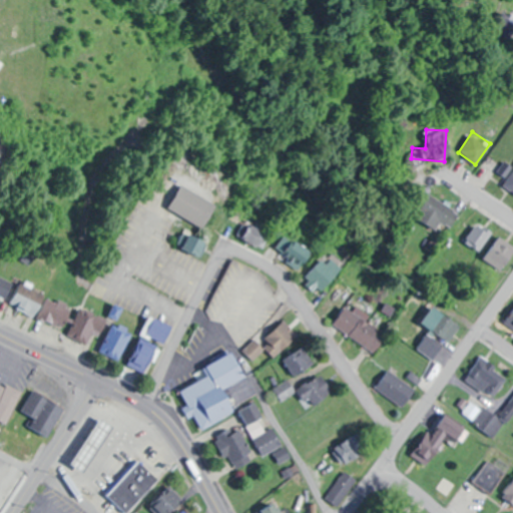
[(512,170),(503,185),(512,191),(512,170)]
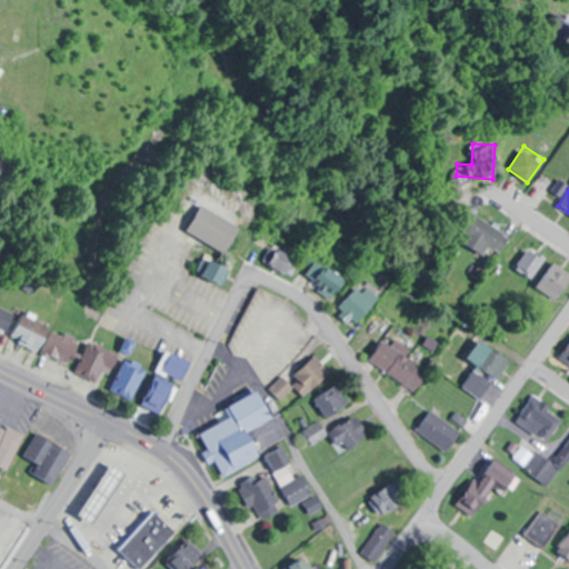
[(240,226),(199,205),(186,231),(227,252),(240,226)]
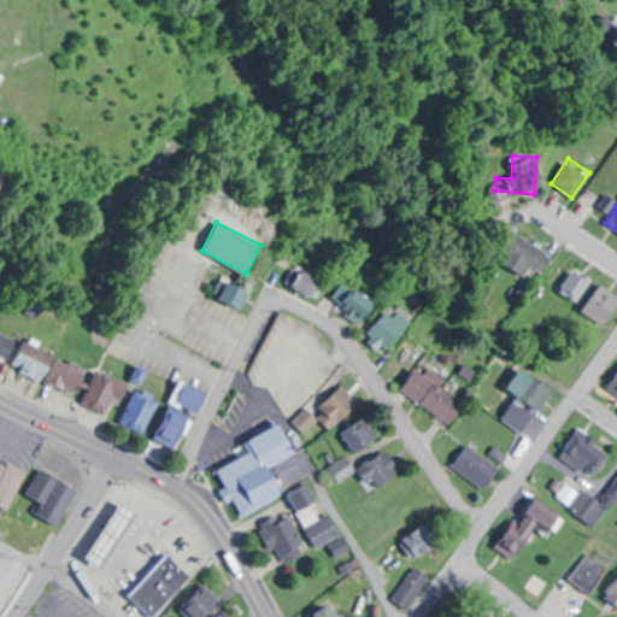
[(542,274),(552,256),(523,240),(509,265),(524,275),(529,266),(542,274)]
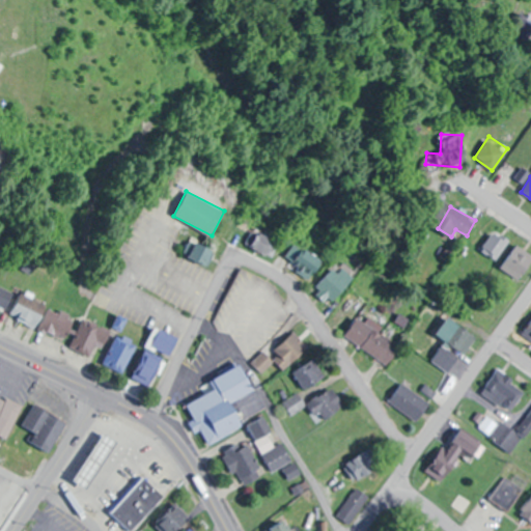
[(498,260),(509,241),(493,231),(481,251),(498,260)]
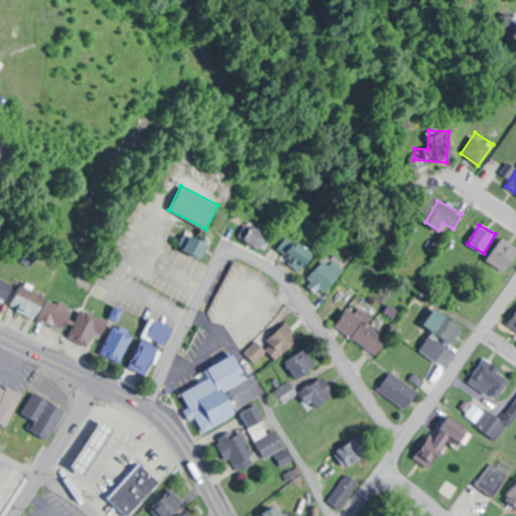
[(279,243),(292,271),(309,263),(296,235),(279,243)]
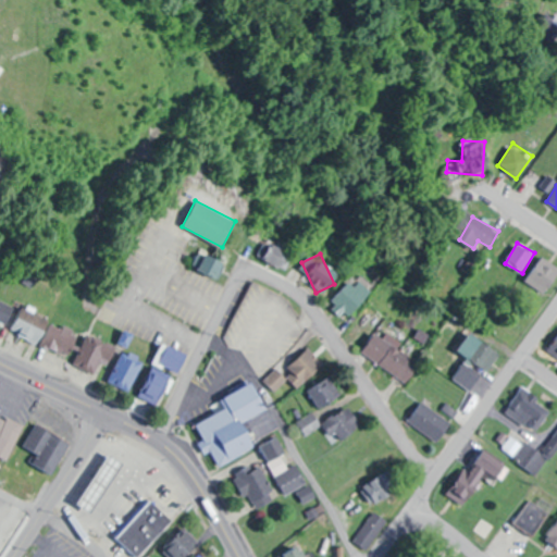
[(542,294),(556,276),(556,268),(543,257),(524,279),(542,294)]
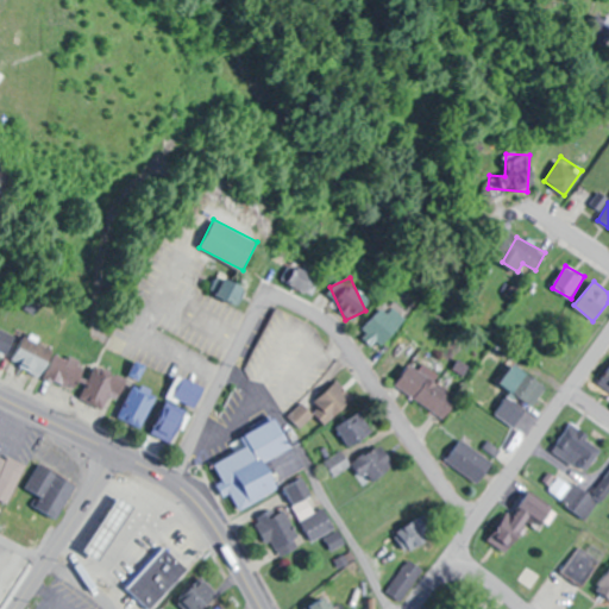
[(362,322),(370,345),(402,333),(394,311),(362,322)]
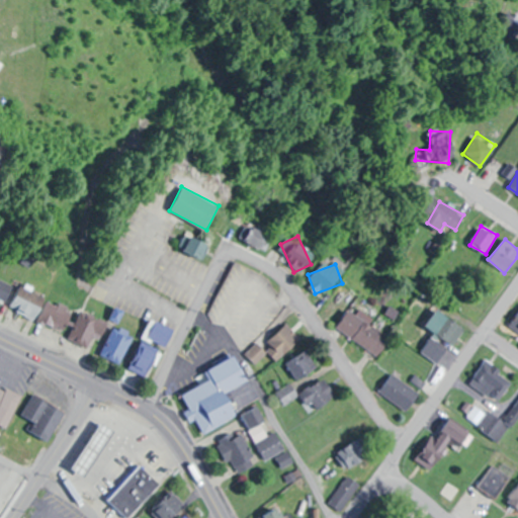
[(0,299),(7,304),(15,284),(0,277),(0,299)]
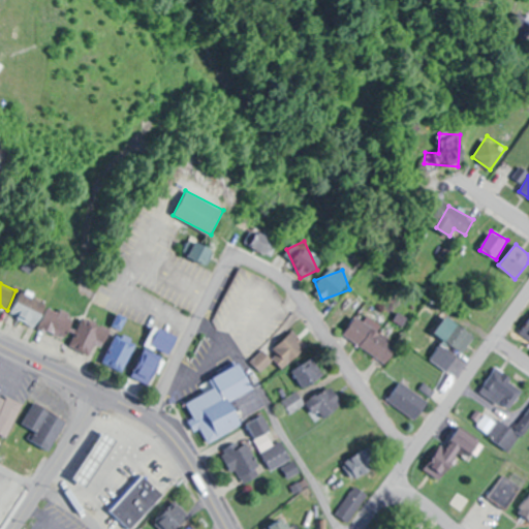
[(35,328),(47,312),(23,294),(10,309),(35,328)]
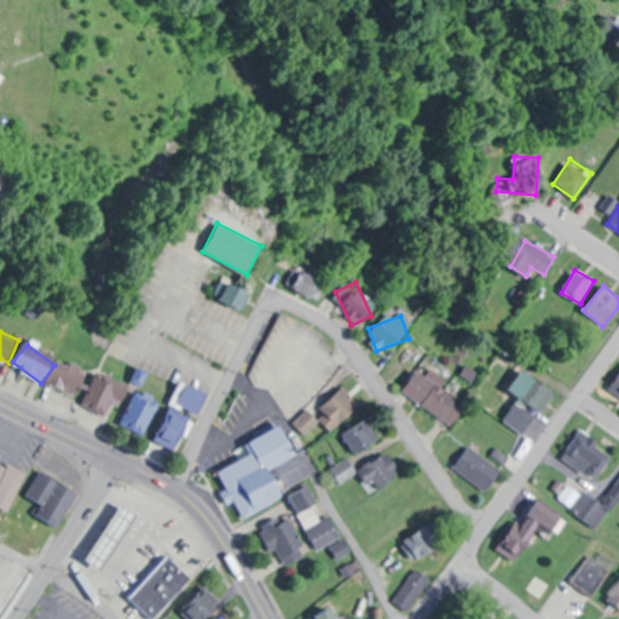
[(48,381),(75,398),(91,374),(64,357),(48,381)]
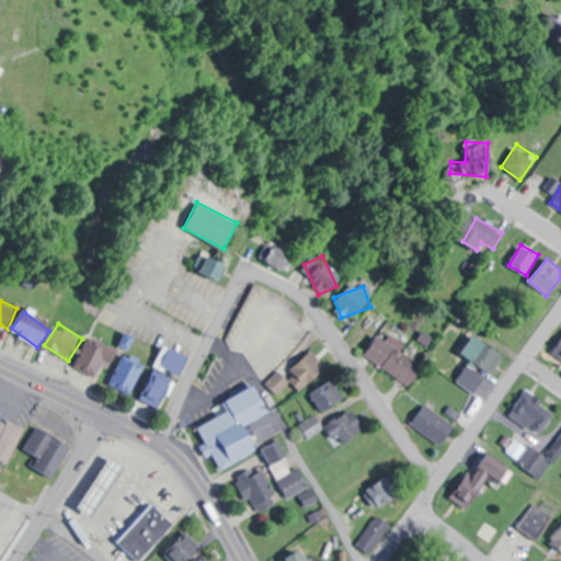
[(363,353),(407,389),(422,370),(379,334),(363,353)]
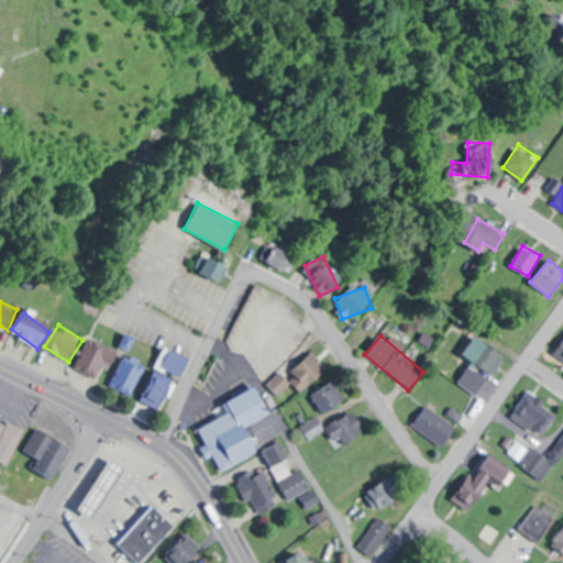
[(463,353),(492,376),(506,359),(477,335),(463,353)]
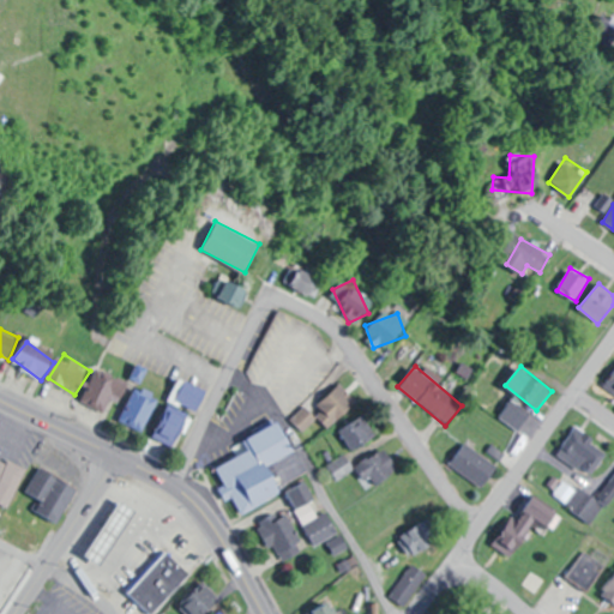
[(113,399),(121,403),(131,383),(100,367),(83,402),(107,414),(113,399)]
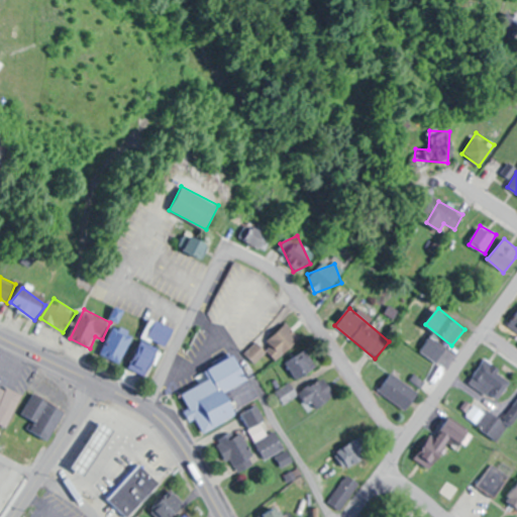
[(516,313),(508,324),(516,331),(516,313)]
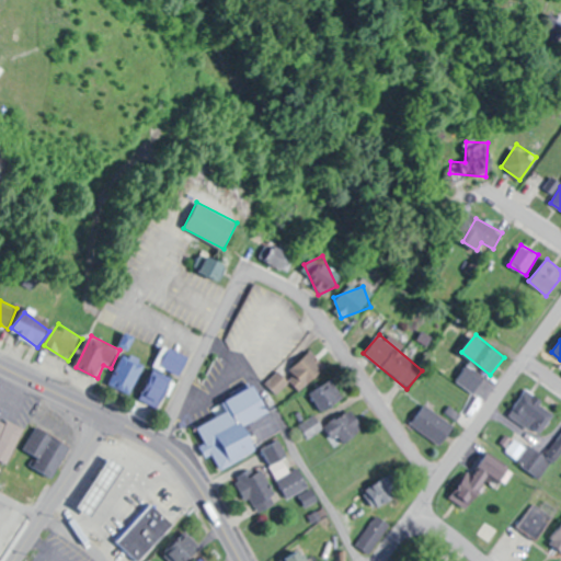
[(290,382),(299,392),(327,367),(310,351),(283,376),(278,371),(267,381),(278,393),(290,382)]
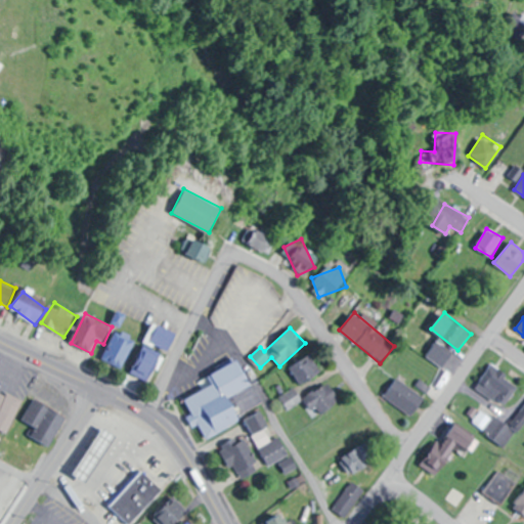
[(103,359),(123,369),(136,341),(117,332),(103,359)]
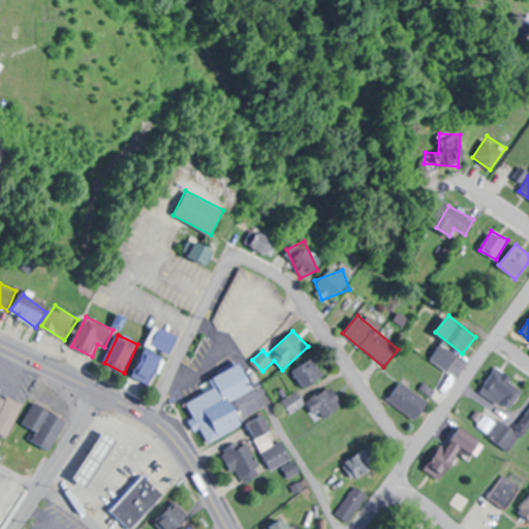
[(447,371),(456,360),(440,348),(432,360),(447,371)]
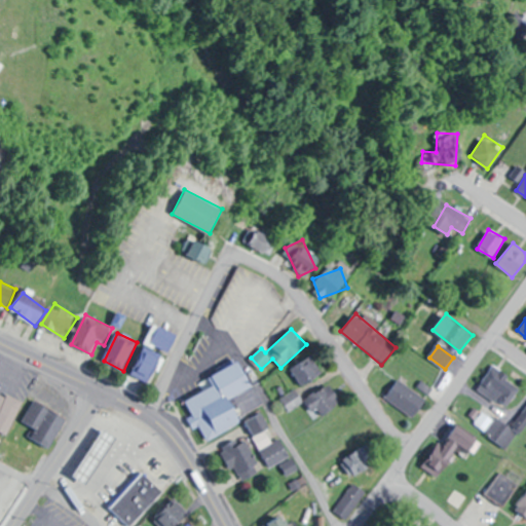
[(133,375),(152,383),(164,357),(144,347),(133,375)]
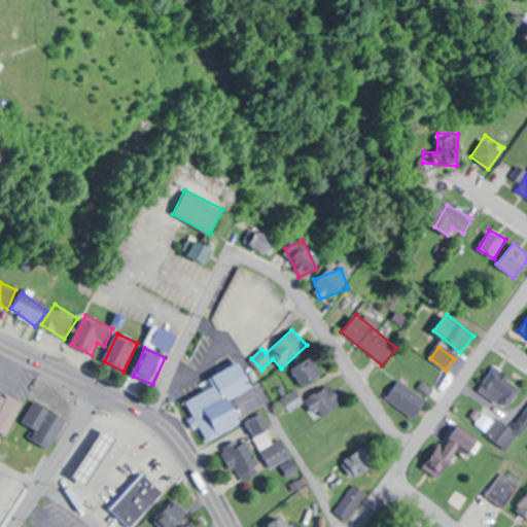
[(303,387),(320,375),(310,359),(292,371),(303,387)]
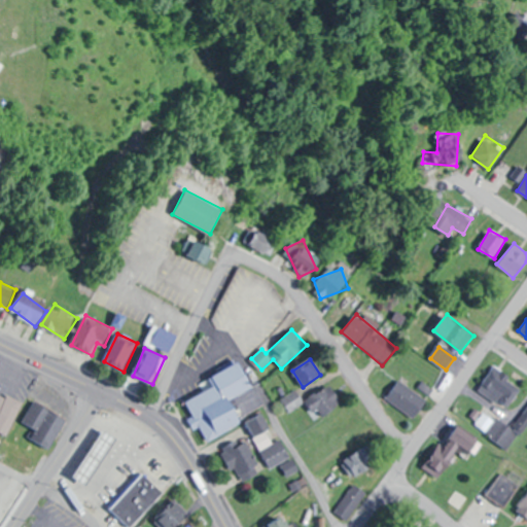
[(244,423),(241,417),(262,407),(241,362),(210,377),(216,388),(188,401),(208,442),(244,423)]
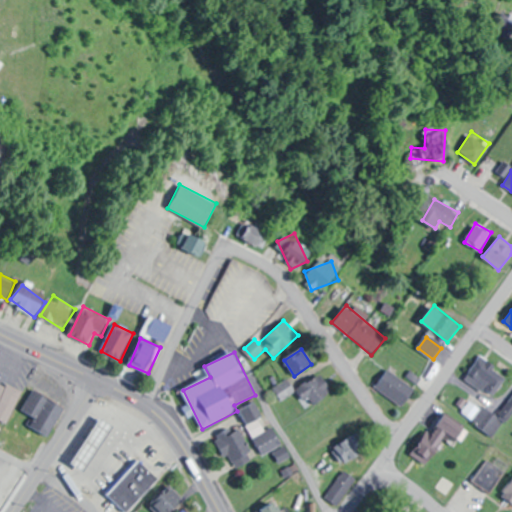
[(496,395),(507,372),(477,358),(466,381),(496,395)]
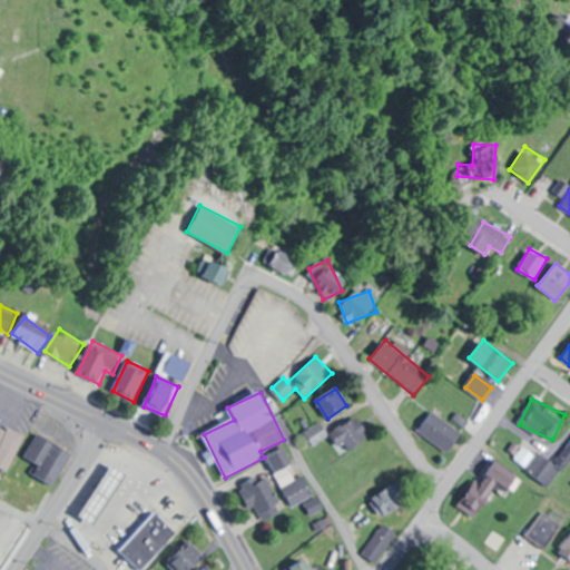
[(448,453),(463,434),(434,412),(419,431),(448,453)]
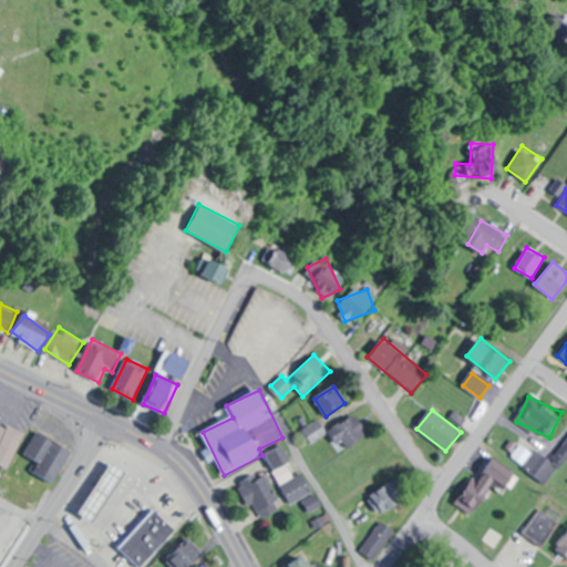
[(338,445),(343,442),(348,450),(369,435),(354,413),(328,431),(338,445)]
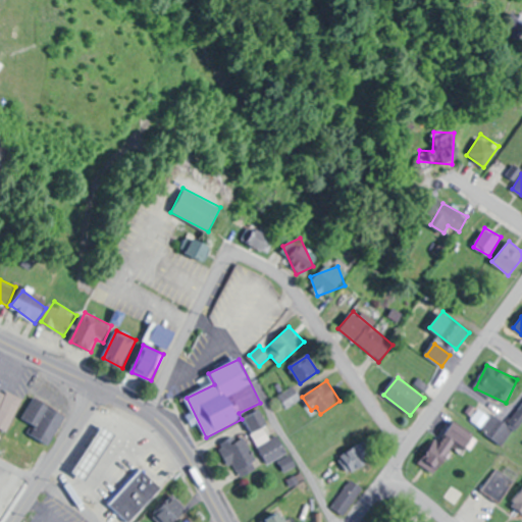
[(0,385),(25,399),(9,432),(0,427),(0,385)]
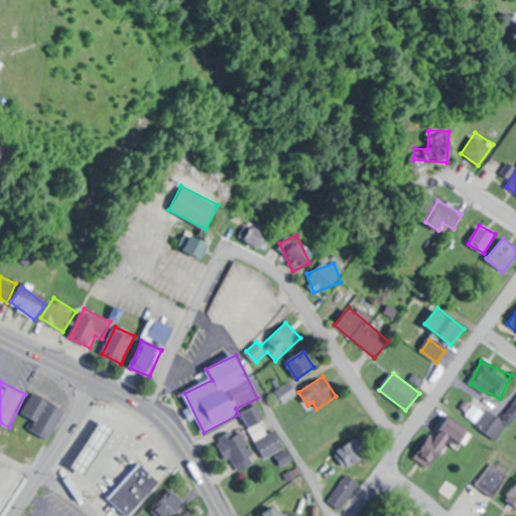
[(32,430),(50,439),(67,409),(34,393),(22,415),(36,422),(32,430)]
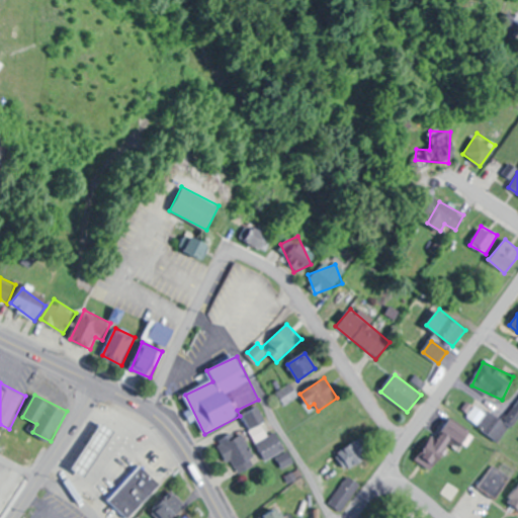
[(517,399),(501,422),(478,404),(467,417),(499,441),(517,417),(517,399)]
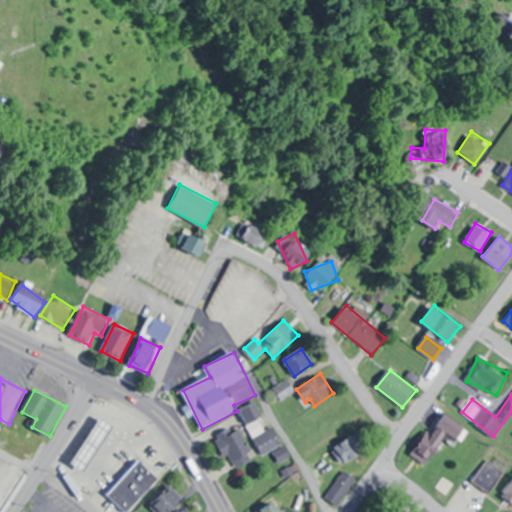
[(264,456),(273,451),(280,463),(291,458),(275,427),(263,433),(250,407),(241,412),(264,456)]
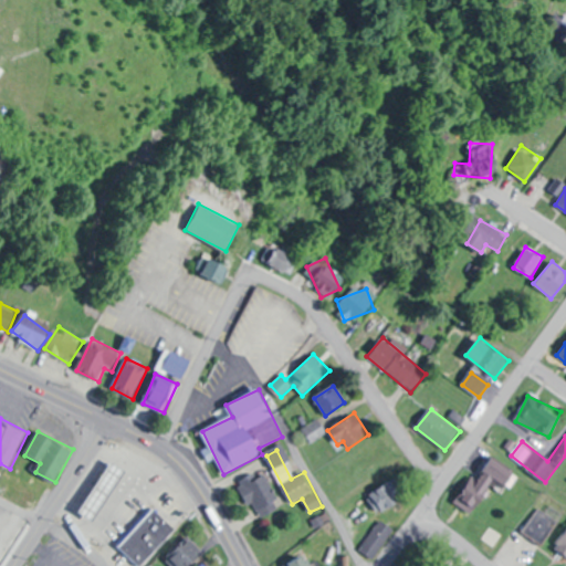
[(90,519),(124,468),(108,458),(75,510),(90,519)]
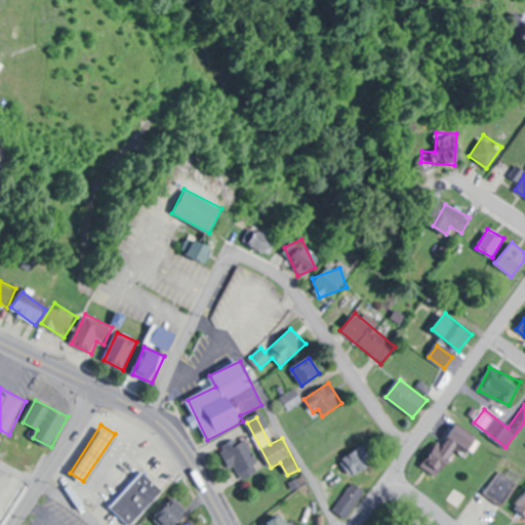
[(426,467),(440,476),(457,449),(468,456),(478,443),(452,427),(426,467)]
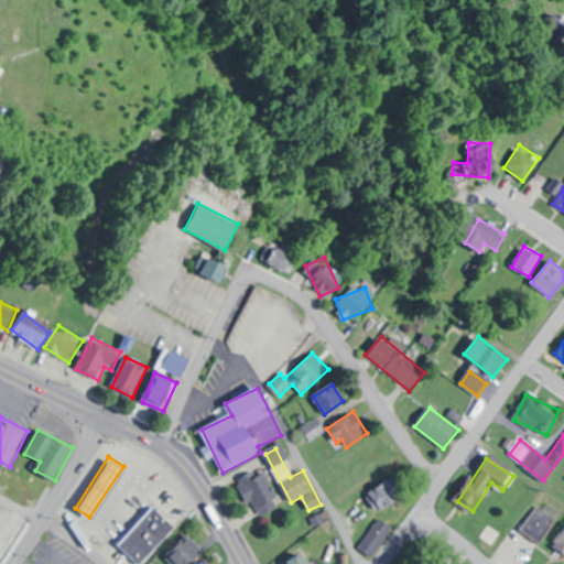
[(281,502),(256,472),(238,486),(263,518),(281,502)]
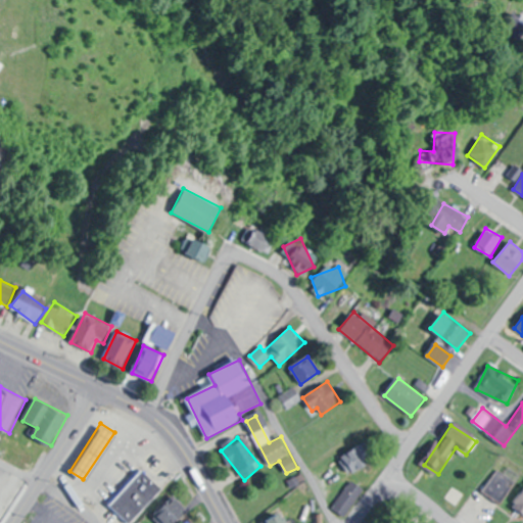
[(338,458),(349,476),(375,461),(364,442),(338,458)]
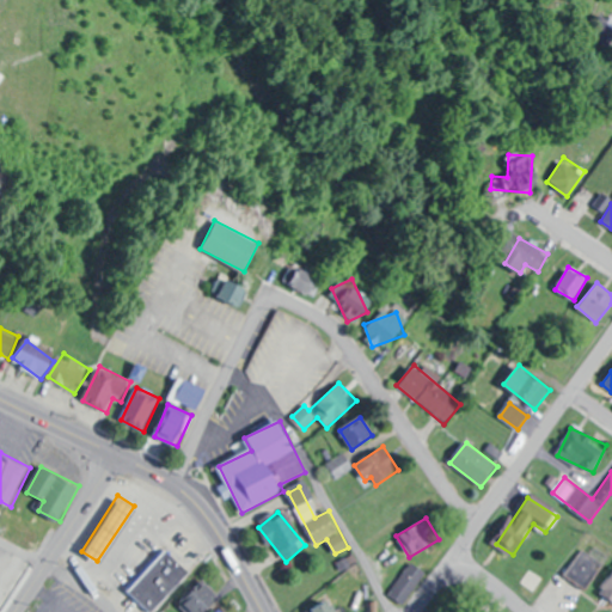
[(151,611),(189,570),(164,546),(126,588),(151,611)]
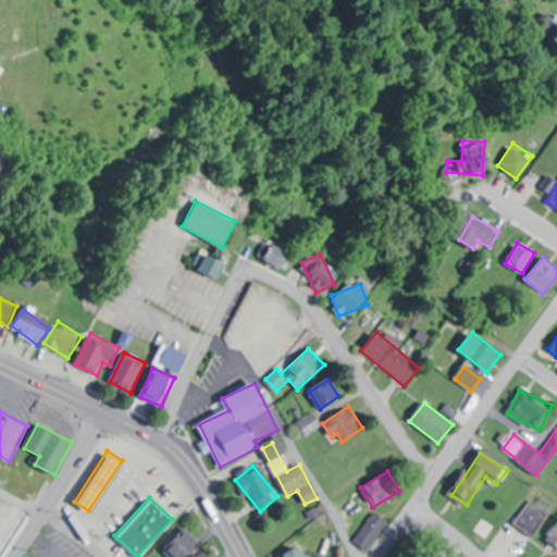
[(515,523),(534,536),(551,511),(531,498),(515,523)]
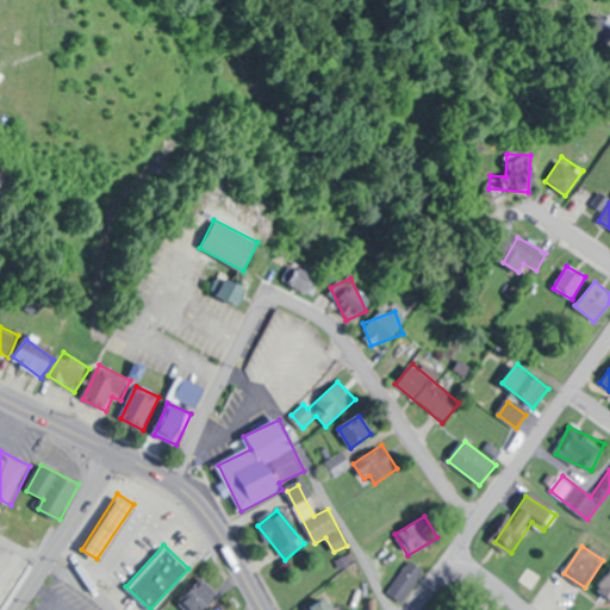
[(425,572),(411,561),(388,591),(403,602),(425,572)]
